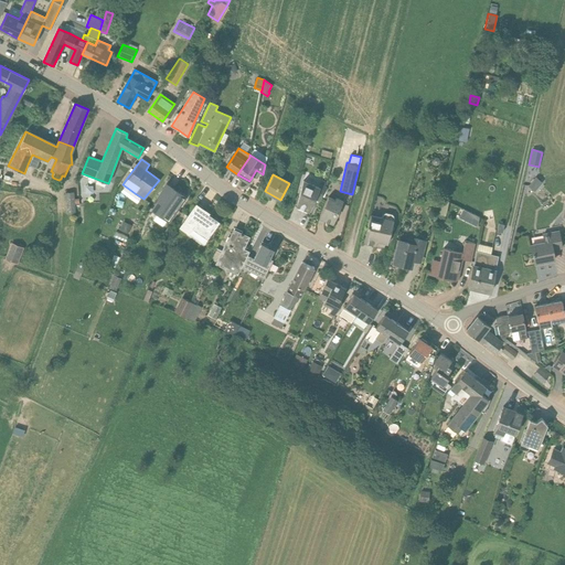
[(528,185),(534,191),(542,182),(535,177),(528,185)]
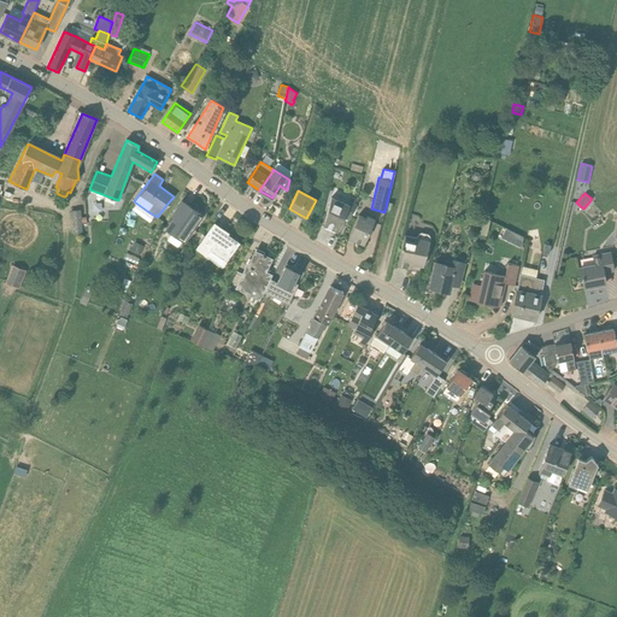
[(356,205),(354,204),(350,203),(350,201),(348,205),(331,198),(324,224),(338,230),(344,217),(350,219),(356,205)]
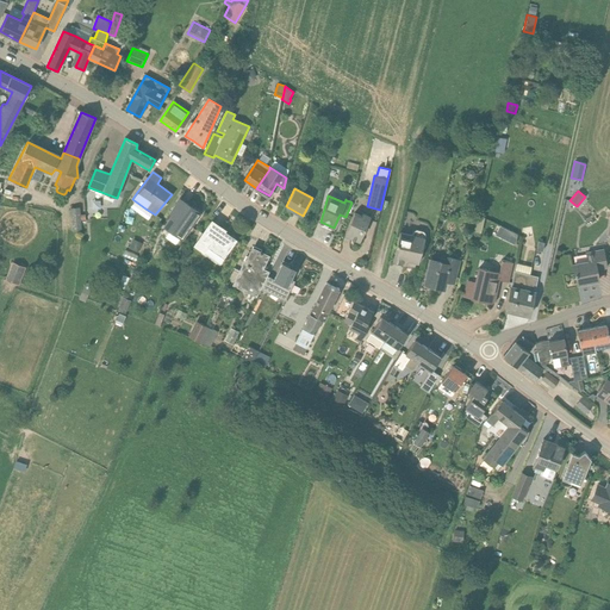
[(184,240),(200,213),(180,199),(170,213),(173,216),(165,228),(184,240)]
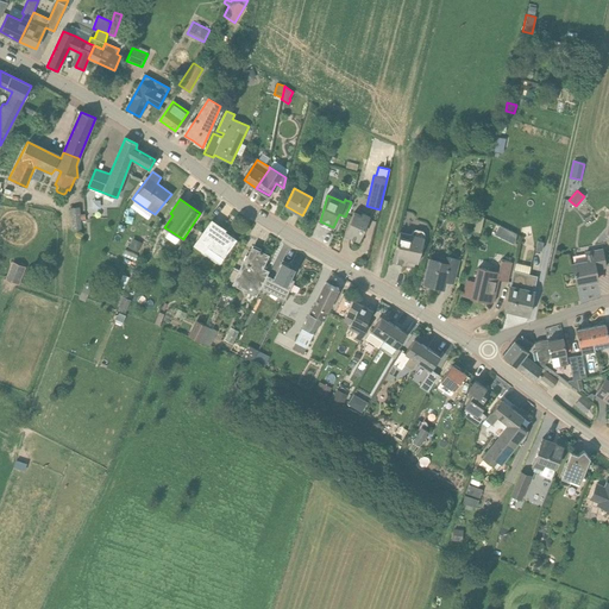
[(359,242),(364,231),(370,217),(362,213),(360,215),(353,213),(344,234),(359,242)]
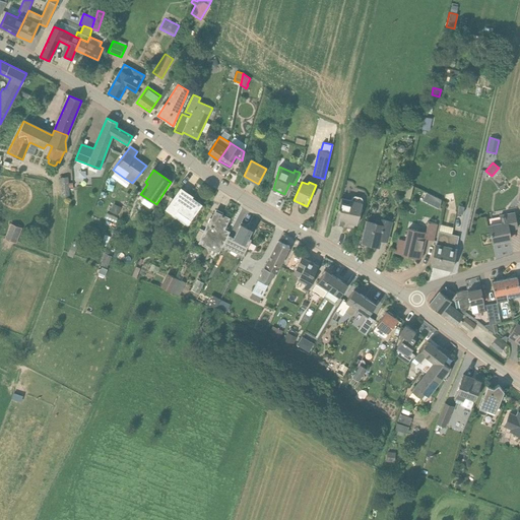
[(406,184),(403,197),(409,198),(413,186),(406,184)]
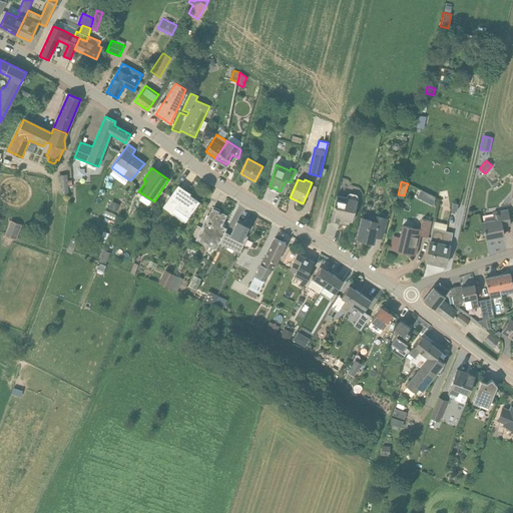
[(185,191),(178,186),(164,206),(172,211),(175,206),(187,214),(198,202),(185,192),(185,191)]
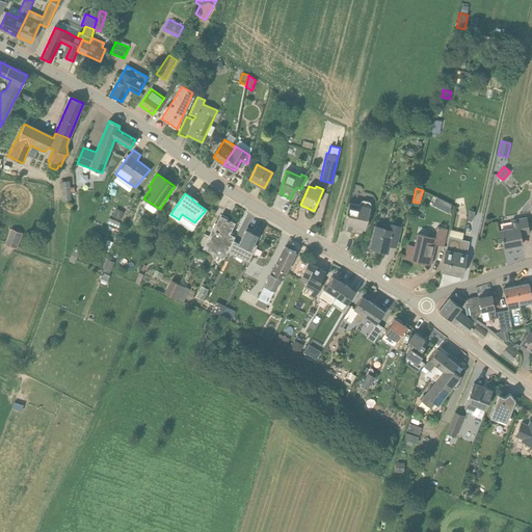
[(450,212),(454,204),(436,195),(433,204),(450,212)]
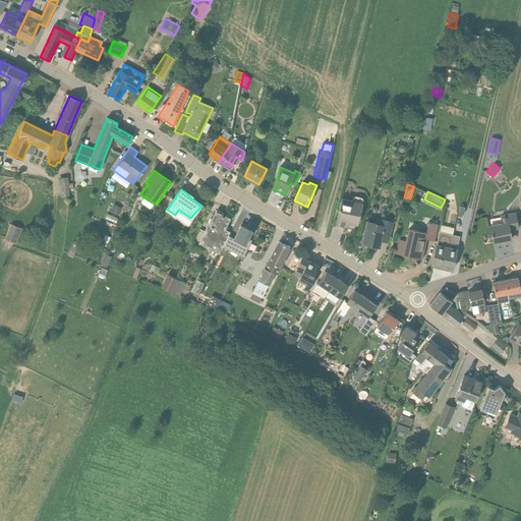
[(447,194),(448,203),(457,201),(456,193),(447,194)]
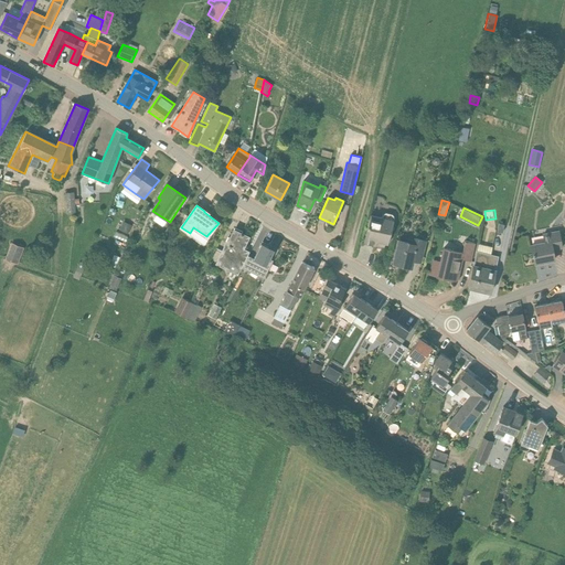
[(364,243),(374,245),(375,245),(376,241),(387,244),(394,220),(394,219),(392,215),(385,213),(383,214),(381,221),(370,219),(364,243)]
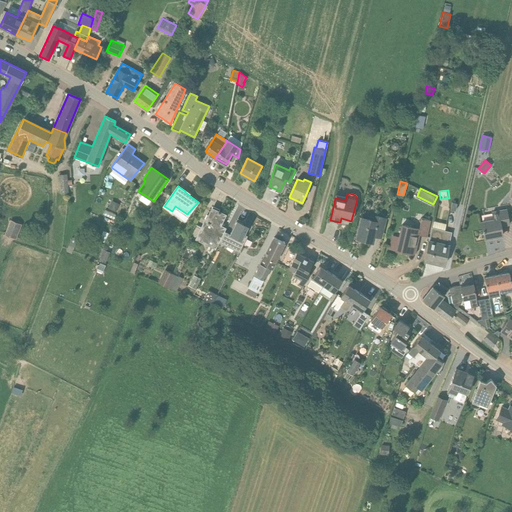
[(108,208),(116,212),(119,205),(112,201),(108,208)]
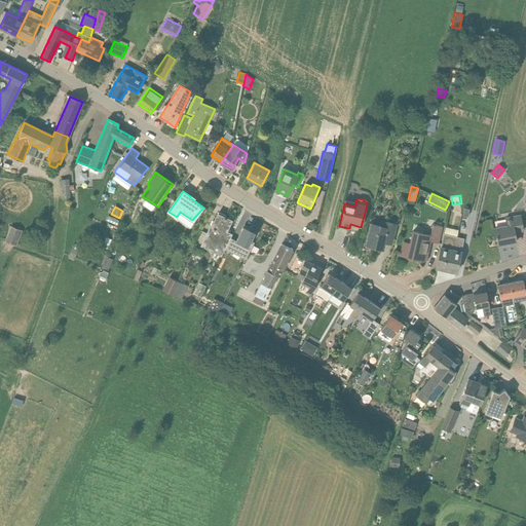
[(218,215),(213,226),(212,226),(204,240),(214,246),(211,252),(221,257),(230,239),(224,236),(231,221),(224,218),(218,215)]
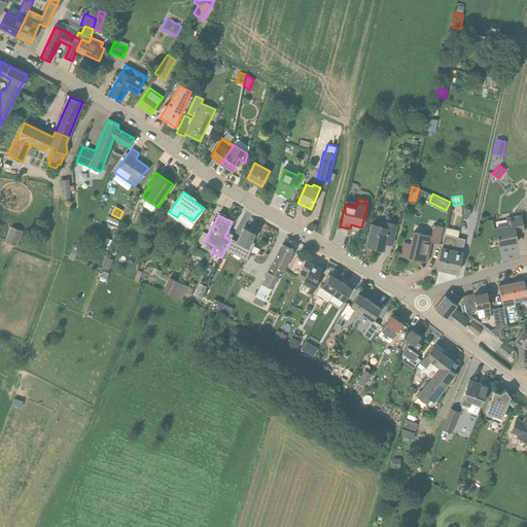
[(515,231),(524,229),(521,216),(507,218),(510,225),(495,229),(498,246),(517,242),(515,231)]
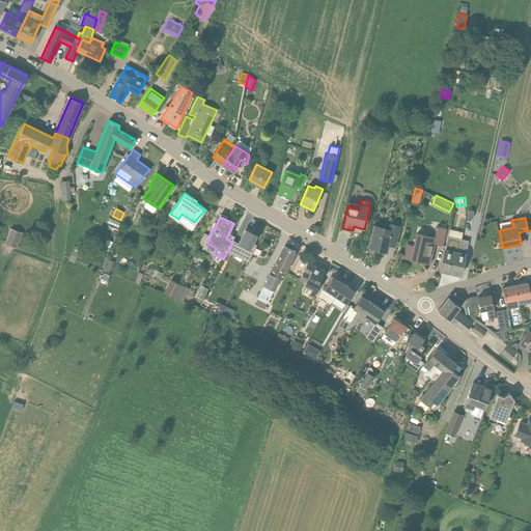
[(374,226),(369,247),(387,251),(389,241),(396,243),(399,227),(390,224),(388,229),(374,226)]
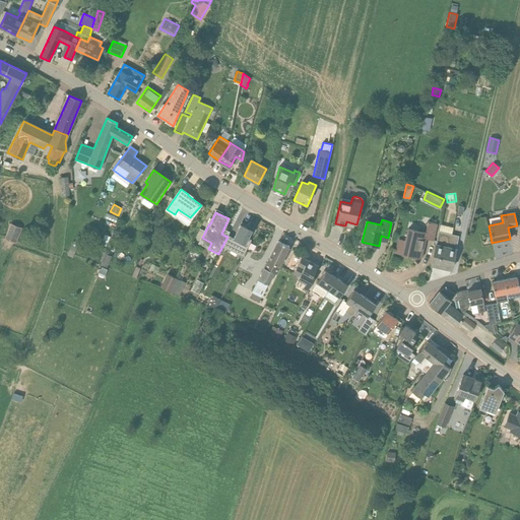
[(398,240),(396,251),(402,252),(402,254),(419,258),(425,239),(433,240),(436,224),(428,222),(426,233),(408,229),(405,241),(398,240)]
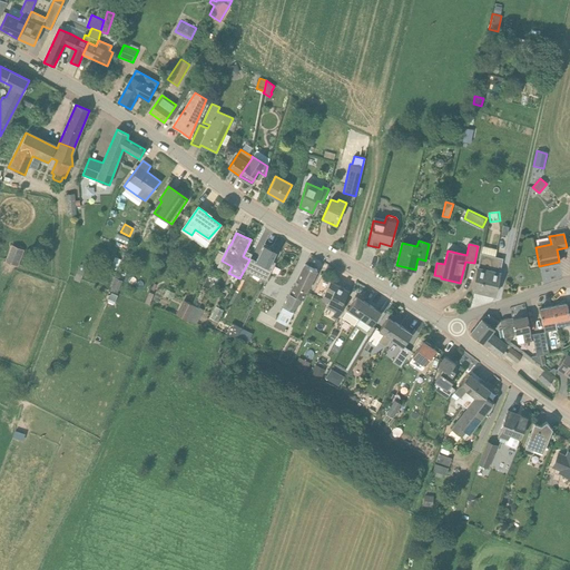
[(17,266),(23,249),(11,245),(5,262),(17,266)]
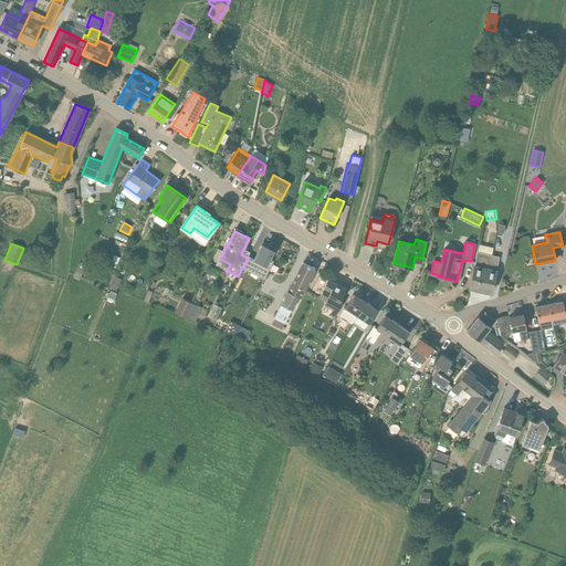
[(264,280),(273,261),(270,259),(274,250),(262,244),(250,266),(262,273),(260,278),(264,280)]
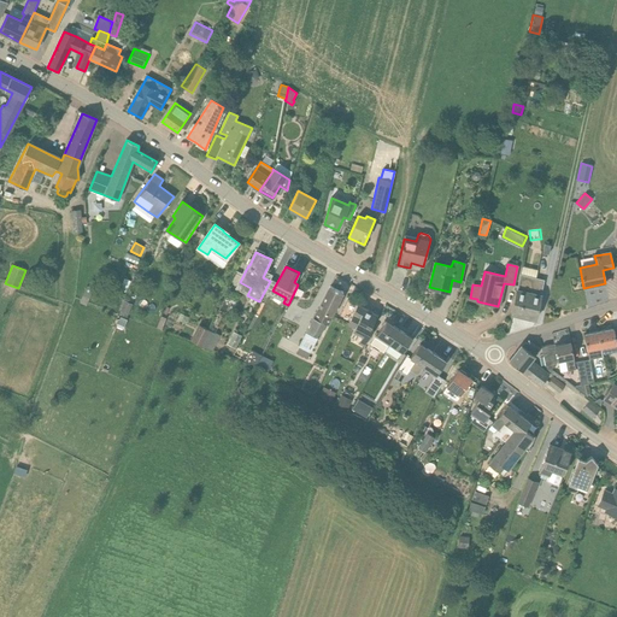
[(616,269),(605,272),(607,282),(616,280),(616,269)]
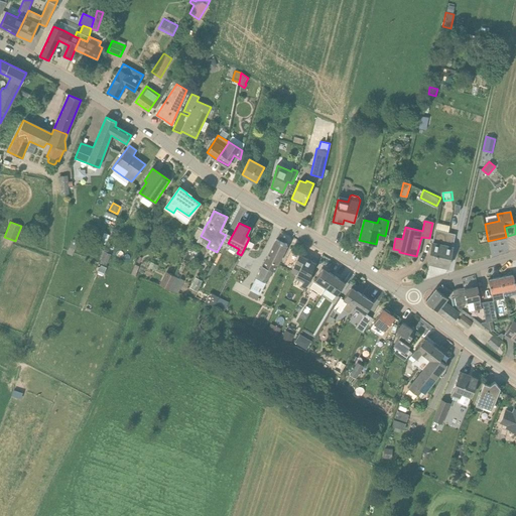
[(432,243),(427,263),(447,267),(453,247),(455,235),(435,230),(432,243)]
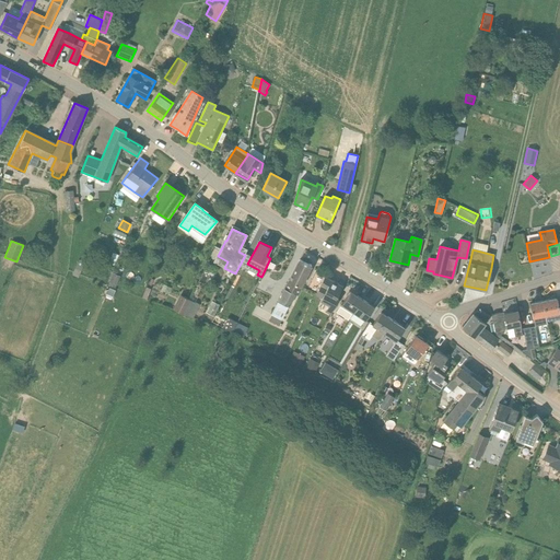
[(79,277),(84,264),(82,264),(83,261),(79,259),(73,275),(79,277)]
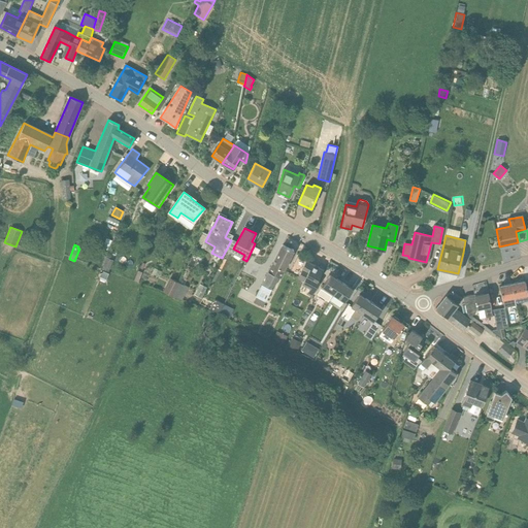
[(294,250),(283,244),(272,264),(271,266),(284,271),(294,250)]
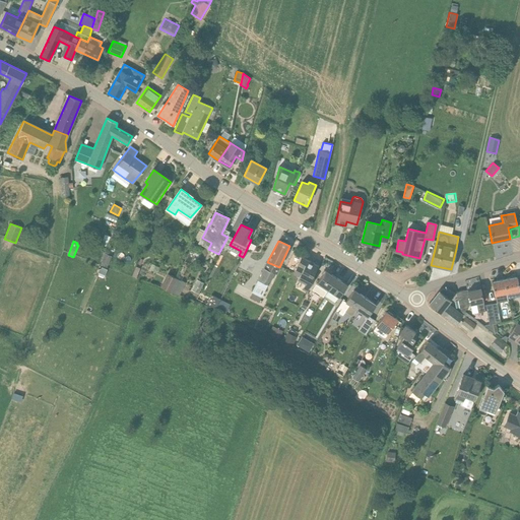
[(107,267),(112,257),(105,253),(100,264),(107,267)]
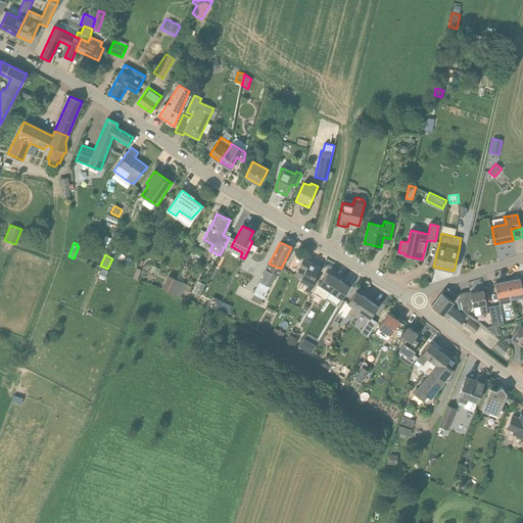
[(298,267),(299,267),(304,270),(305,270),(310,262),(302,258),(298,267)]
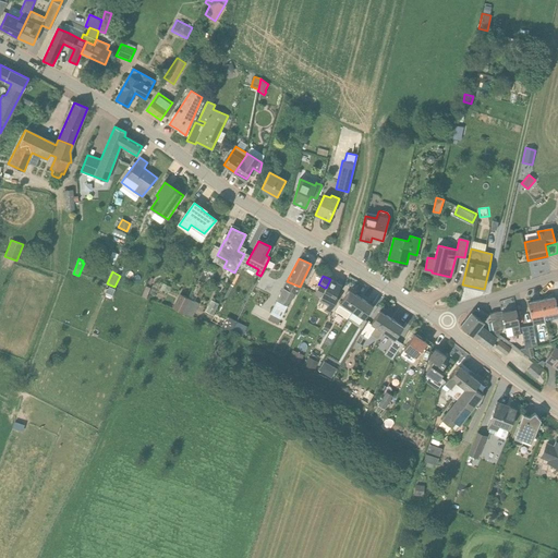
[(338,284),(338,283),(330,279),(326,288),(325,288),(320,298),(319,300),(328,304),(324,311),(329,314),(337,299),(335,298),(340,288),(336,286),(337,283),(338,284)]
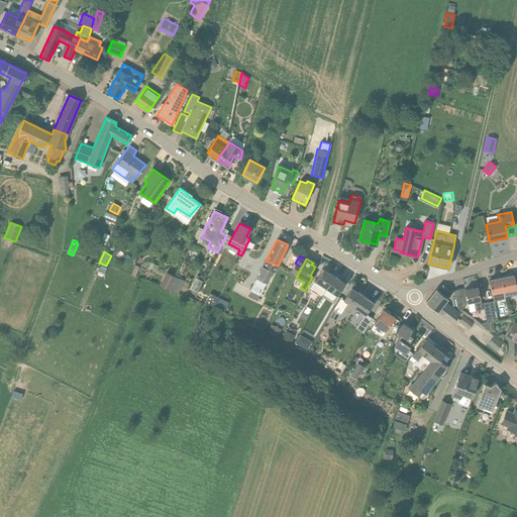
[(278,266),(266,261),(249,292),(250,292),(248,297),(257,301),(260,296),(264,298),(271,284),(267,283),(272,272),(275,273),(278,266)]
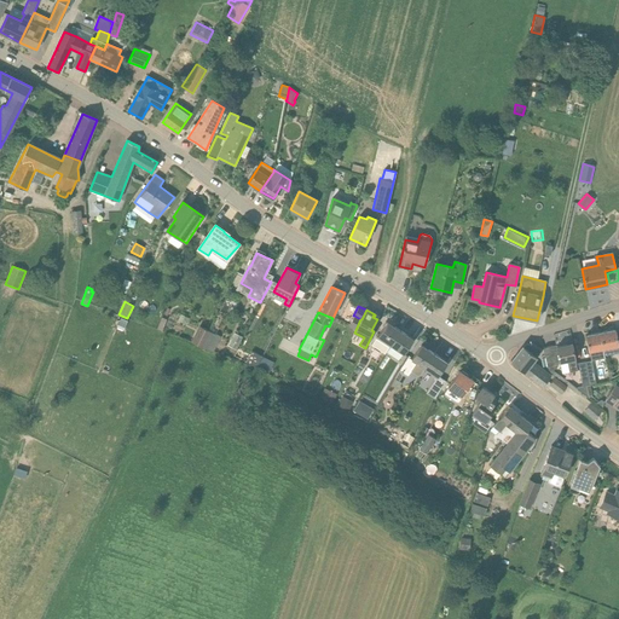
[(377,336),(371,345),(385,354),(391,345),(400,331),(387,322),(379,336),(377,336)]
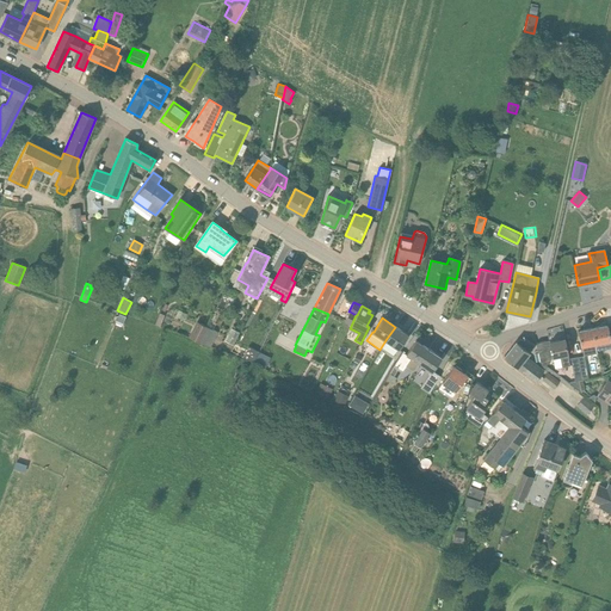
[(189,338),(199,343),(207,327),(197,322),(189,338)]
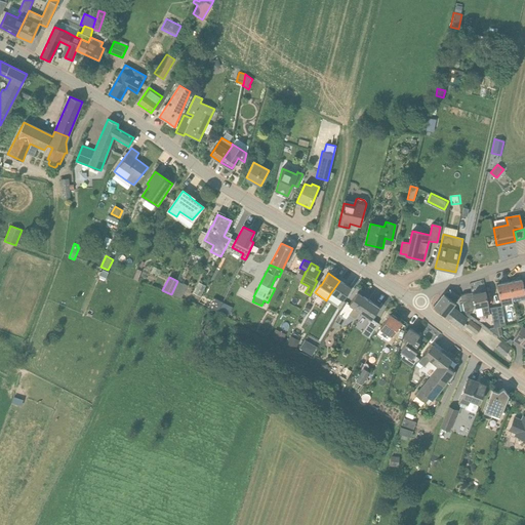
[(524,278),(510,282),(513,301),(524,299),(524,300),(524,278)]
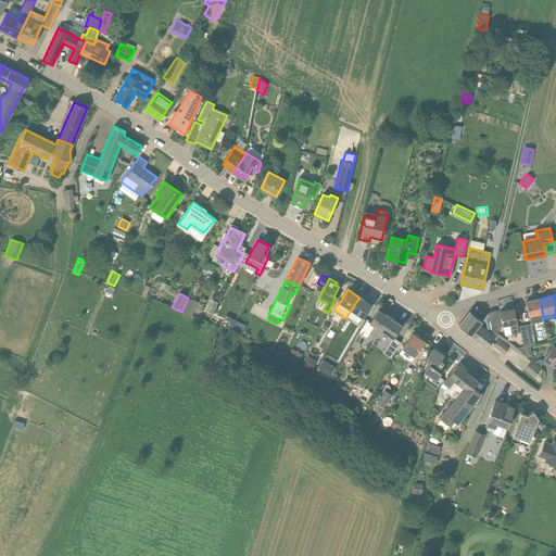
[(371,305),(365,301),(359,298),(351,310),(363,318),(371,305)]
